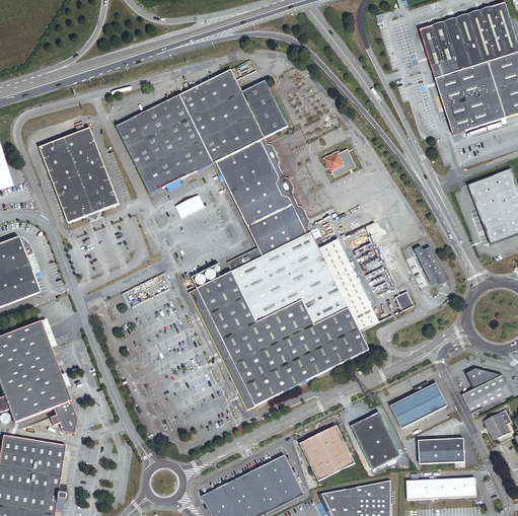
[(420,27),(452,132),(517,111),(517,43),(505,1),(455,16),(420,27)]
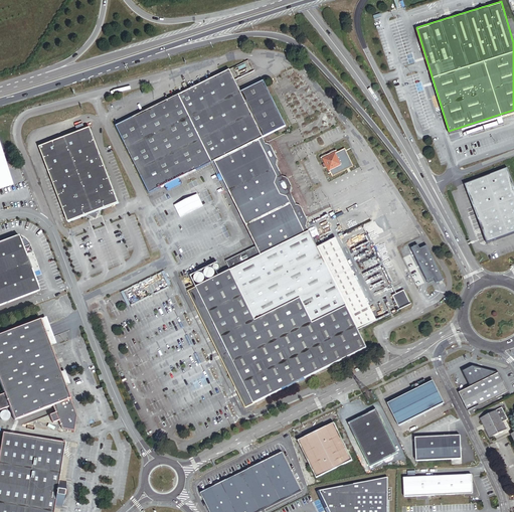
[(263,135),(286,124),(264,78),(240,90),(229,67),(115,124),(148,191),(159,186),(160,185),(174,178),(176,177),(211,160),(214,159),(259,137),(263,135)]
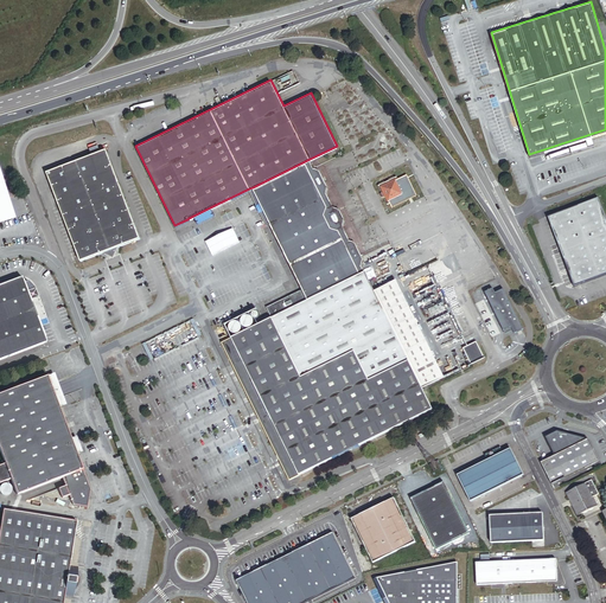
[(100,149),(97,142),(88,146),(90,153),(100,149)]
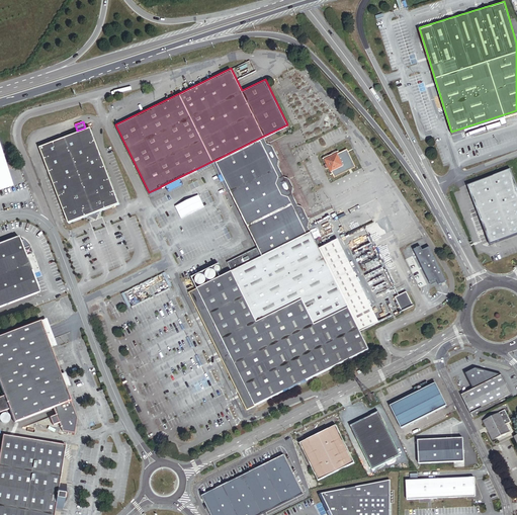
[(118,202),(90,126),(85,127),(77,131),(39,145),(68,222),(87,213),(99,209),(118,202)]
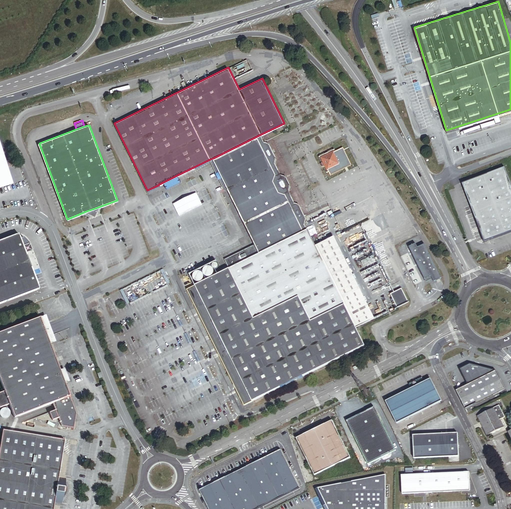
[(288,189),(290,184),(285,174),(280,172),(274,161),(276,156),(269,142),(264,140),(261,134),(257,136),(275,172),(272,180),(278,190),(285,193),(292,209),(302,229),(306,227),(304,222),(306,217),(298,202),(294,201),(288,189)]
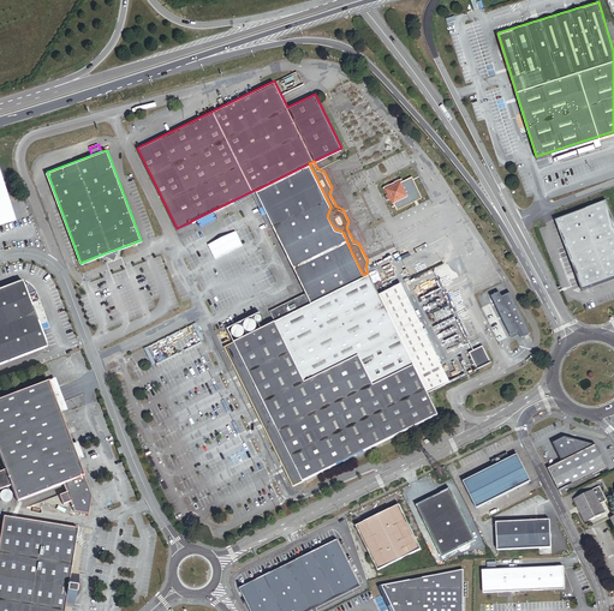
[(413,363),(379,292),(368,273),(363,275),(351,251),(343,232),(334,228),(327,216),(331,207),(309,163),(256,190),(273,226),(305,291),(269,309),(274,319),(266,323),(296,384),(344,360),(359,389),(413,363)]
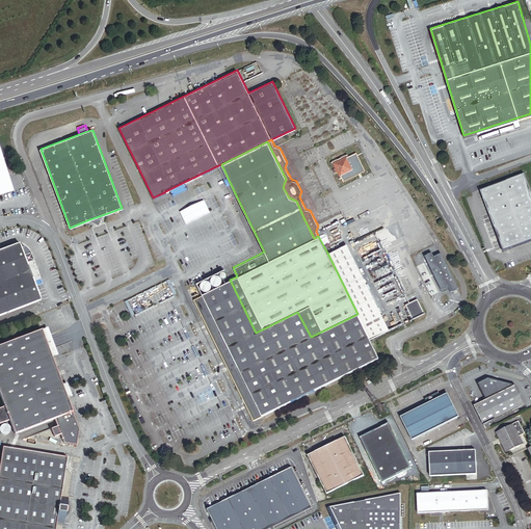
[(0,193),(11,190),(0,152),(0,161),(4,174),(0,176),(0,193)]
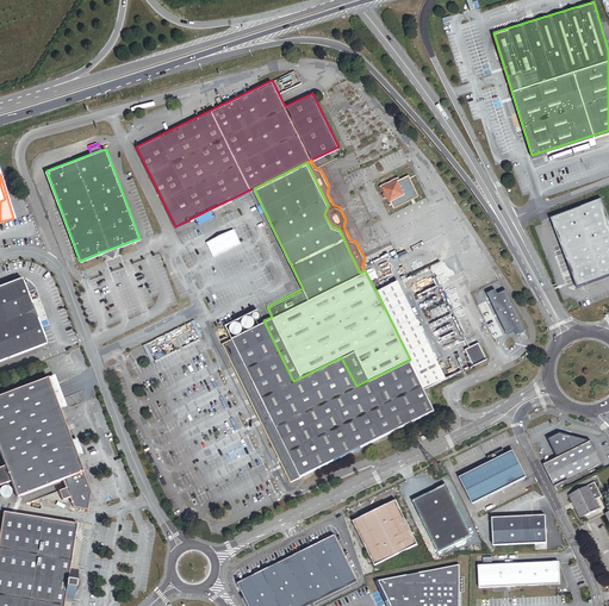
[(398,175),(379,183),(389,202),(408,194),(398,175)]
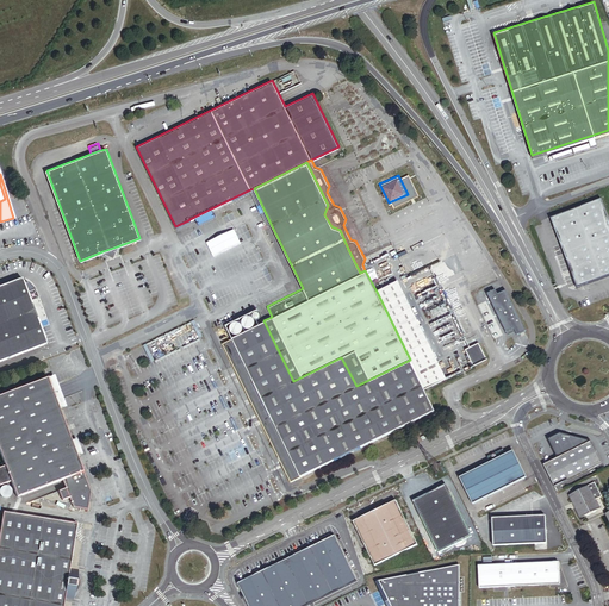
[(271,224),(254,188),(250,189),(267,225),(271,224)]
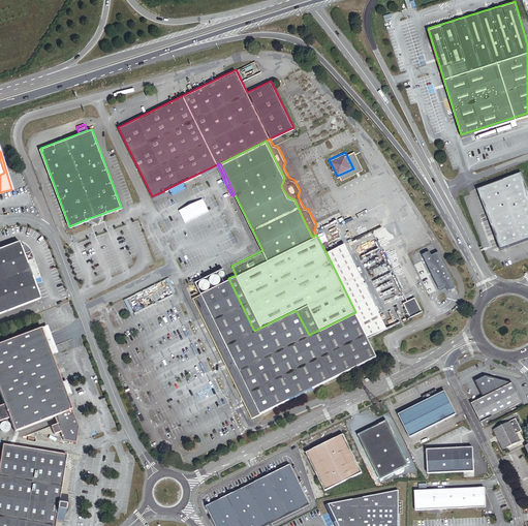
[(527,236),(527,190),(521,171),(476,187),(485,210),(488,217),(499,247),(527,236)]
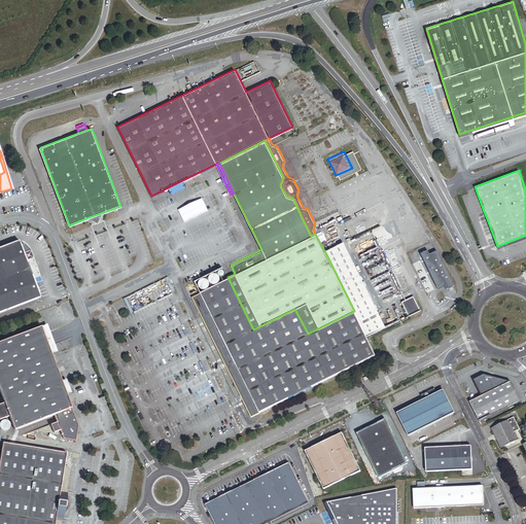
[(166,196),(183,187),(180,181),(178,182),(180,186),(166,194),(164,189),(163,190),(166,196)]
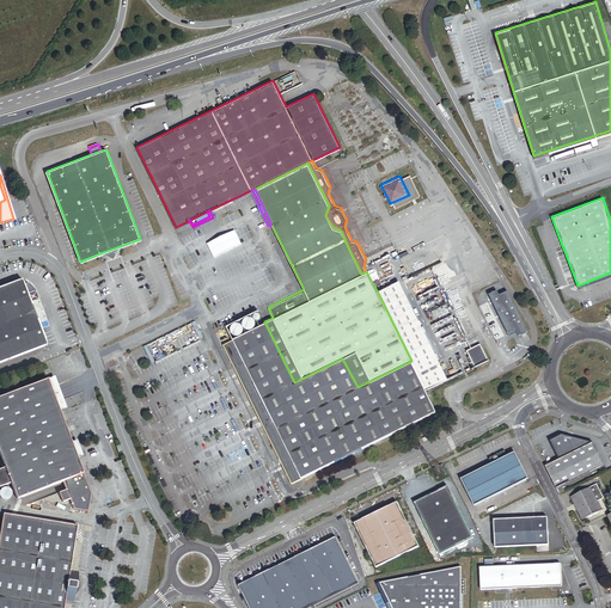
[(218,253),(238,244),(231,229),(211,239),(218,253)]
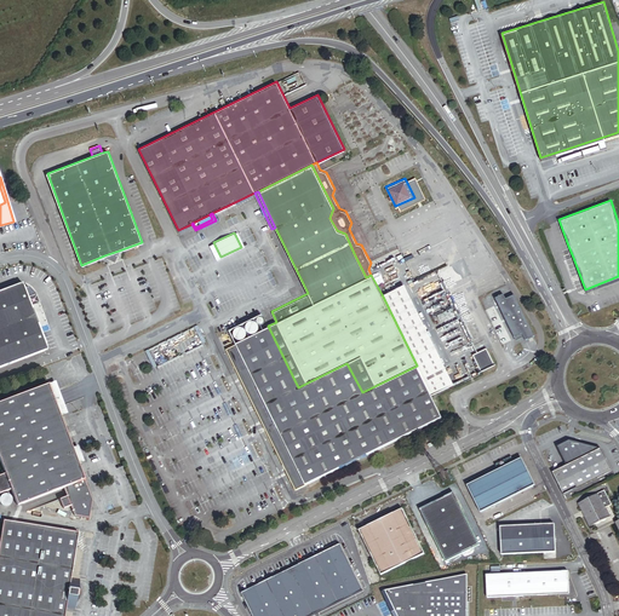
[(114,260),(119,251),(104,255),(114,260)]
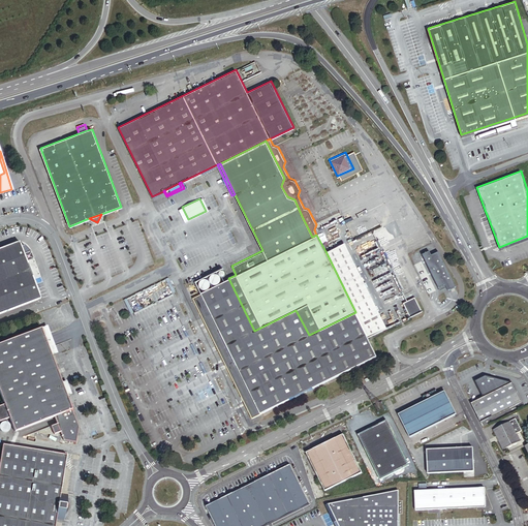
[(0,311),(39,297),(18,239),(0,246),(0,311)]
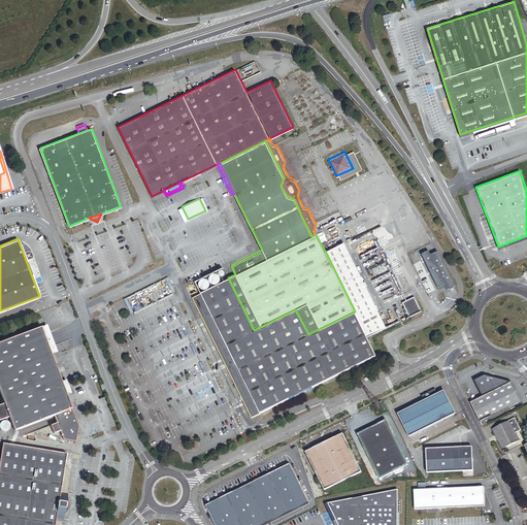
[(386,327),(343,241),(325,251),(355,312),(366,336),(386,327)]
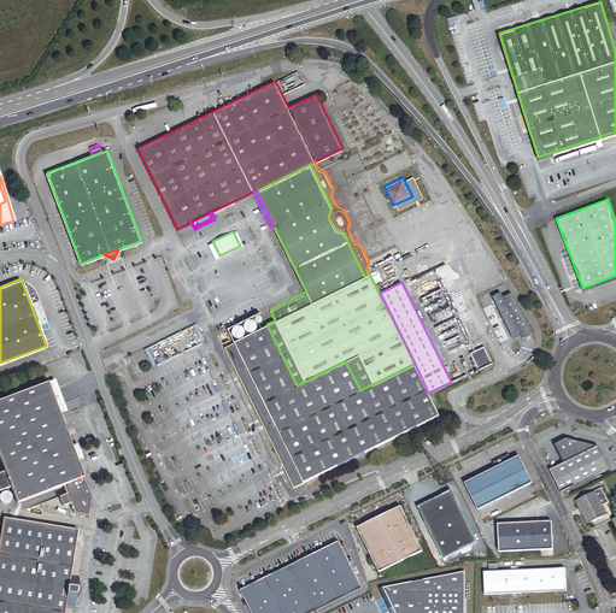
[(532,331),(511,292),(506,294),(503,295),(500,290),(493,295),(511,334),(515,331),(520,329),(521,332),(522,336),(526,335),(532,331)]
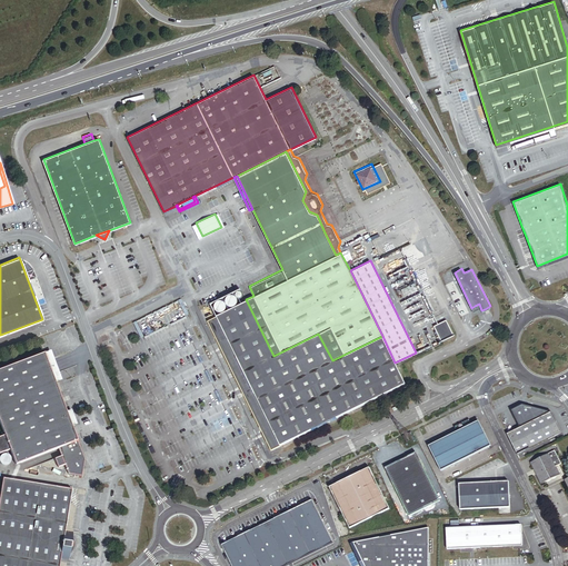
[(228,305),(229,306),(230,306),(231,306),(232,306),(233,305),(235,305),(236,304),(236,303),(237,301),(237,300),(237,299),(236,297),(236,296),(235,295),(233,295),(233,294),(232,294),(231,294),(230,294),(229,294),(228,295),(227,295),(226,296),(226,297),(225,297),(225,298),(225,299),(225,300),(225,301),(226,303),(226,304),(227,305),(228,305)]
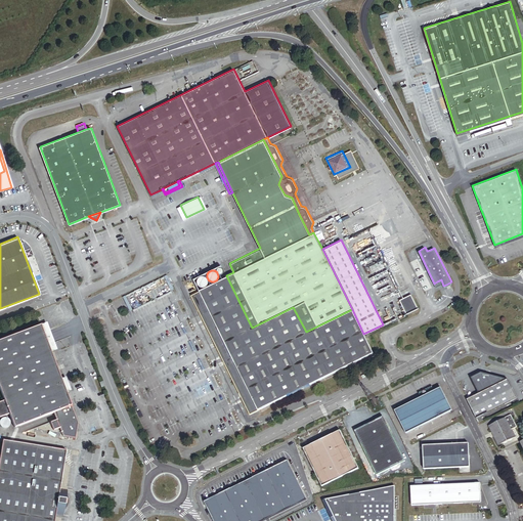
[(208,280),(208,279),(208,278),(207,278),(207,277),(206,276),(205,276),(204,275),(203,275),(202,275),(201,275),(200,276),(199,276),(198,277),(198,278),(197,280),(197,281),(197,283),(198,284),(198,285),(199,286),(200,286),(201,287),(202,287),(203,287),(204,287),(205,286),(206,286),(206,285),(207,285),(207,284),(208,283),(208,281),(208,280)]
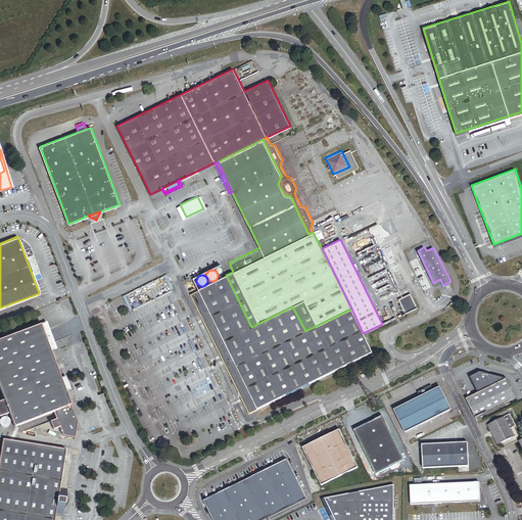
[(226,275),(198,289),(210,315),(205,318),(214,335),(212,336),(231,373),(230,373),(248,412),(372,351),(363,333),(351,309),(305,331),(292,306),(251,327),(226,275)]
